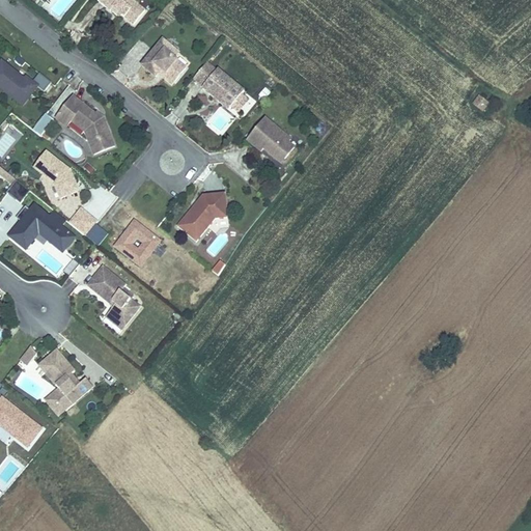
[(113,8),(121,16),(134,25),(145,10),(133,0),(96,0),(111,11),(111,10),(113,8)]
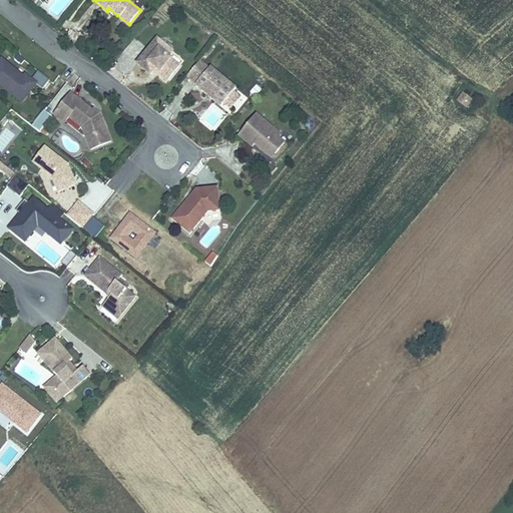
[(115,17),(117,15),(109,8),(107,10),(115,17)]
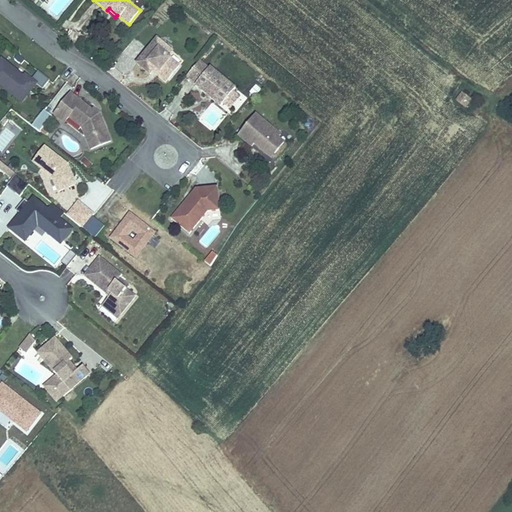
[(169,57),(173,51),(157,39),(137,64),(150,74),(153,71),(156,68),(169,79),(180,66),(169,57)]
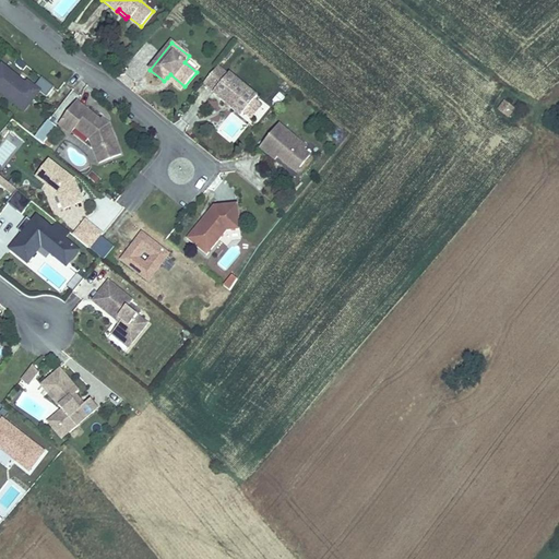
[(201,67),(189,56),(185,62),(197,72),(201,67)]
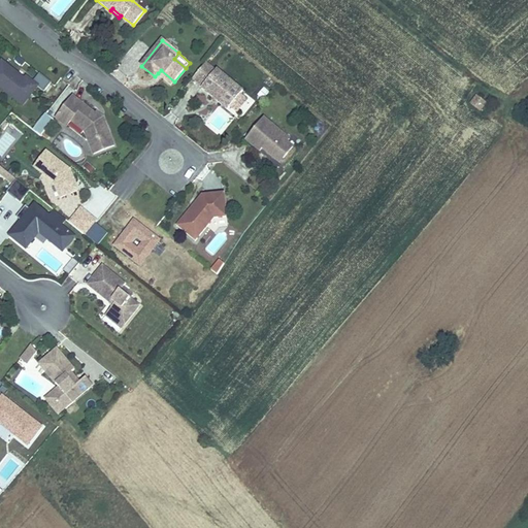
[(19,57),(14,61),(22,67),(26,62),(19,57)]
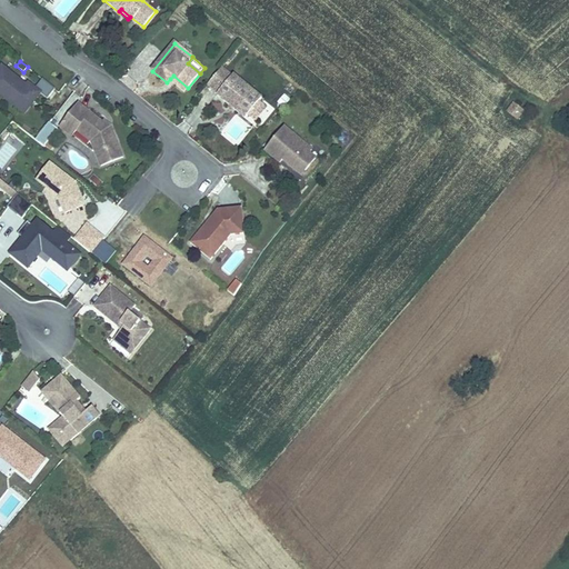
[(27,83),(1,63),(0,63),(0,95),(23,115),(40,93),(46,98),(53,89),(41,80),(36,87),(28,81),(27,83)]
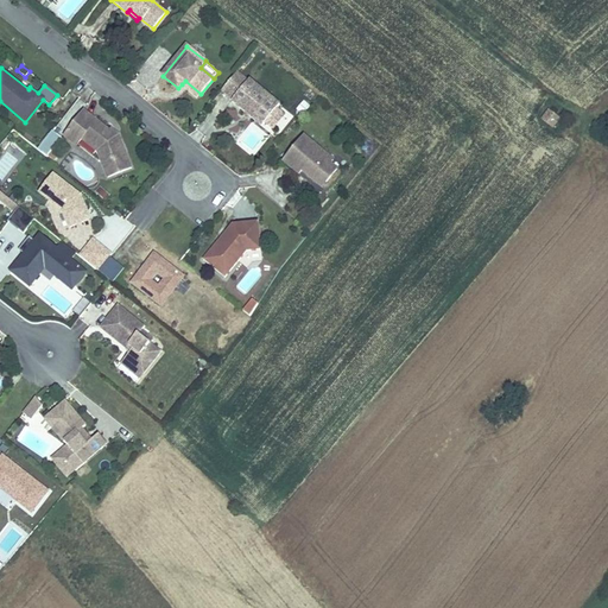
[(263,127),(265,124),(277,109),(280,106),(249,81),(248,82),(238,74),(222,92),(234,101),(233,102),(263,127)]
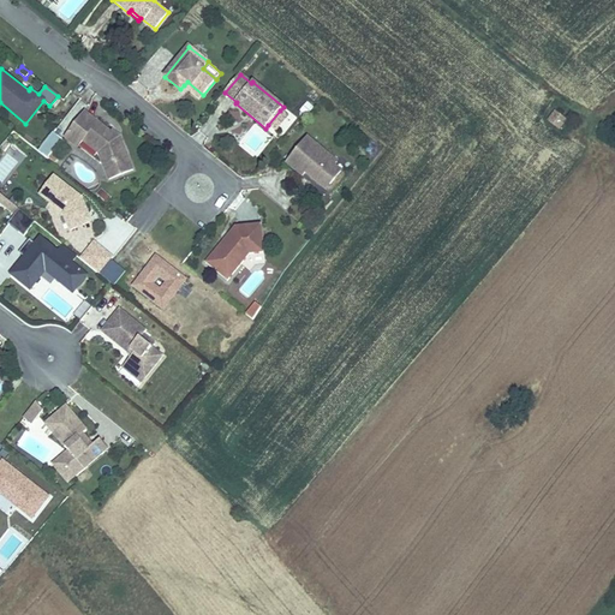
[(199,99),(203,95),(187,82),(184,85),(199,99)]
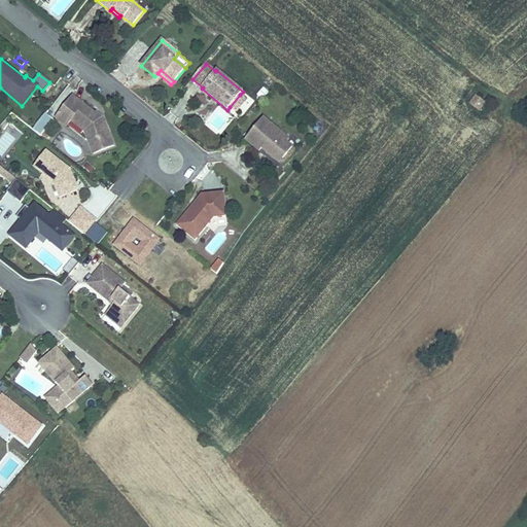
[(269,93),(264,89),(258,95),(264,99),(269,93)]
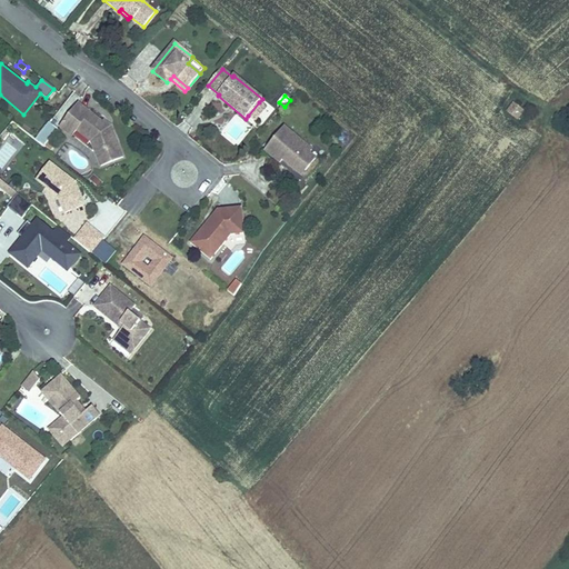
[(267,108),(259,102),(248,116),(256,121),(267,108)]
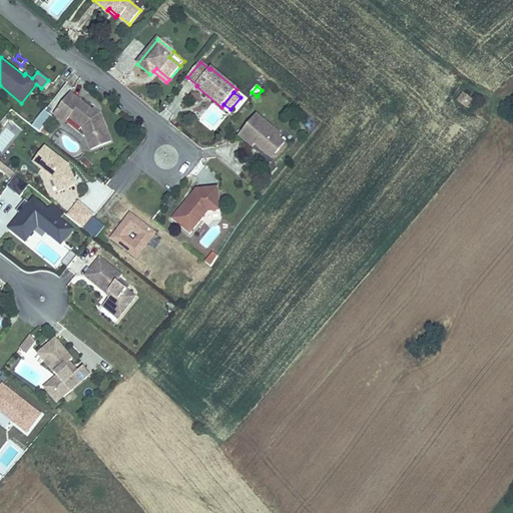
[(464,93),(458,101),(467,108),(473,100),(464,93)]
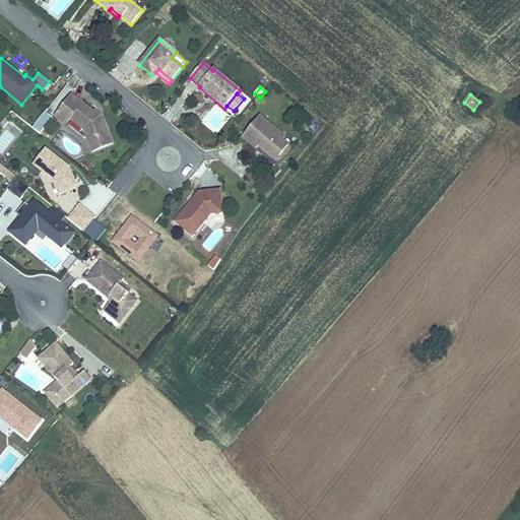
[(72,116),(70,119),(83,129),(86,137),(92,151),(113,143),(103,120),(101,121),(92,115),(93,113),(72,95),(62,108),(72,116)]
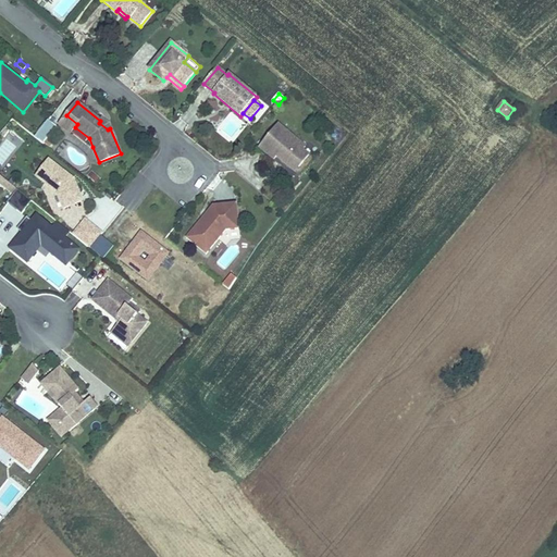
[(71,133),(75,127),(77,124),(66,115),(59,124),(71,133)]
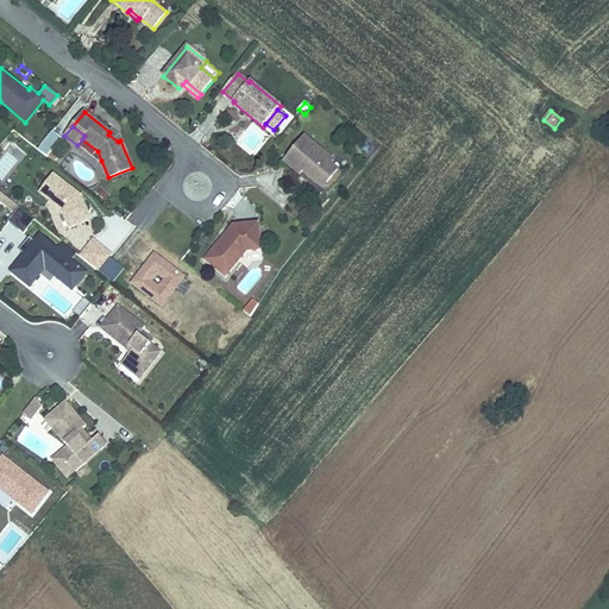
[(240,142),(252,151),(264,138),(252,127),(240,142)]
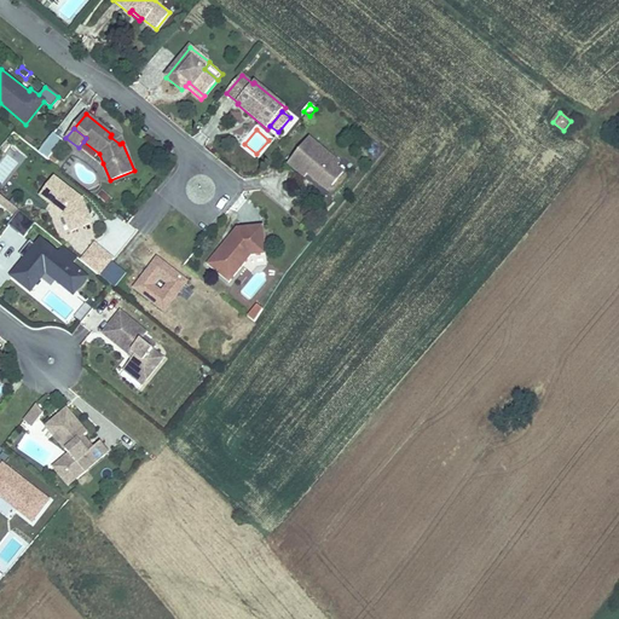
[(48,161),(63,140),(52,132),(38,152),(48,161)]
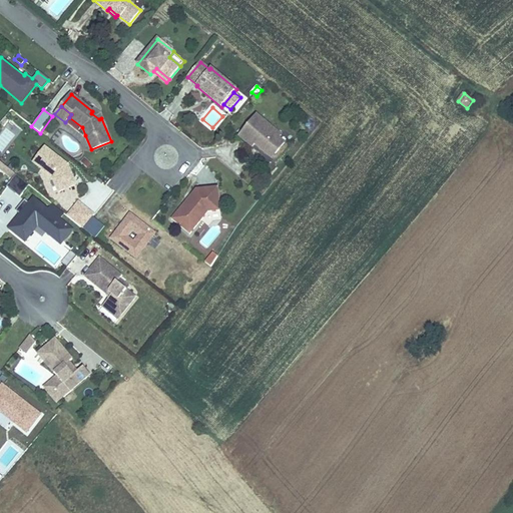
[(94,109),(92,111),(91,113),(99,119),(101,118),(100,114),(94,109)]
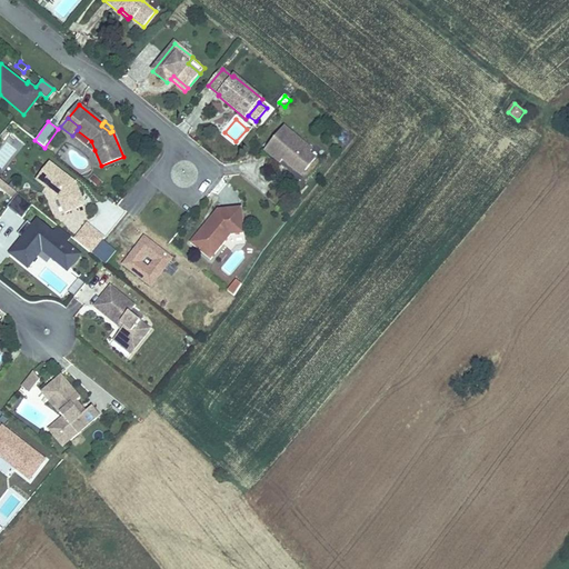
[(297,172),(306,171),(316,159),(309,153),(312,150),(285,128),(266,151),(280,163),(282,160),(297,172)]
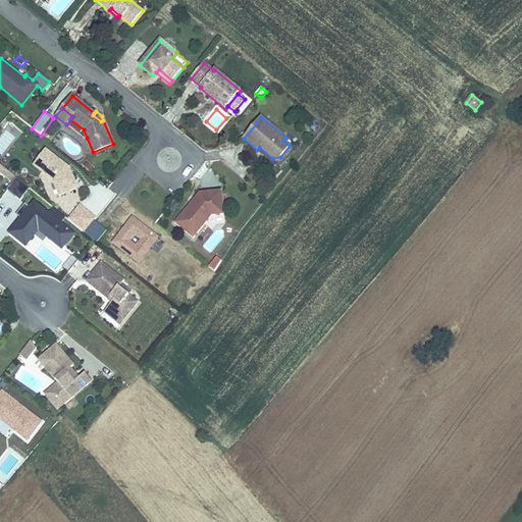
[(67,163),(45,147),(32,164),(50,179),(58,196),(80,189),(67,163)]
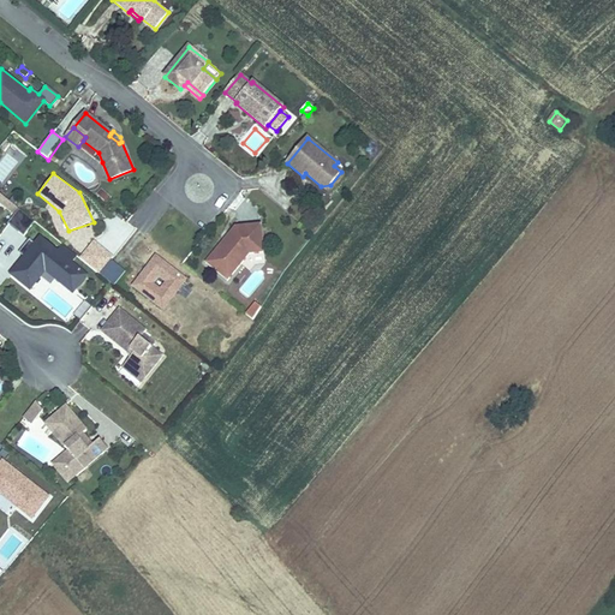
[(0,201),(16,214),(19,209),(0,193),(0,201)]
